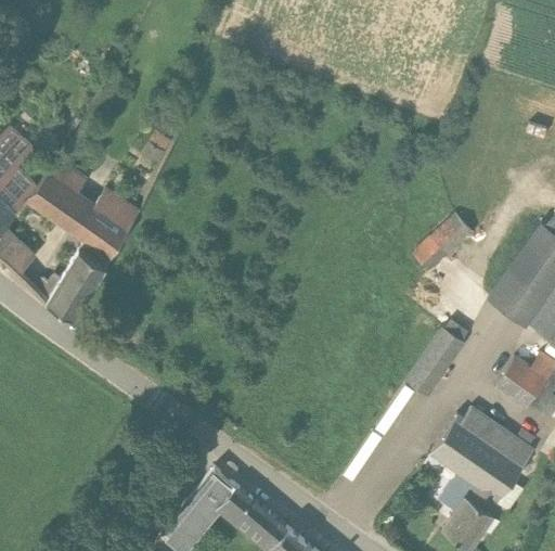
[(0,228),(3,226),(24,201),(38,184),(18,167),(34,151),(10,128),(0,137),(0,228)]
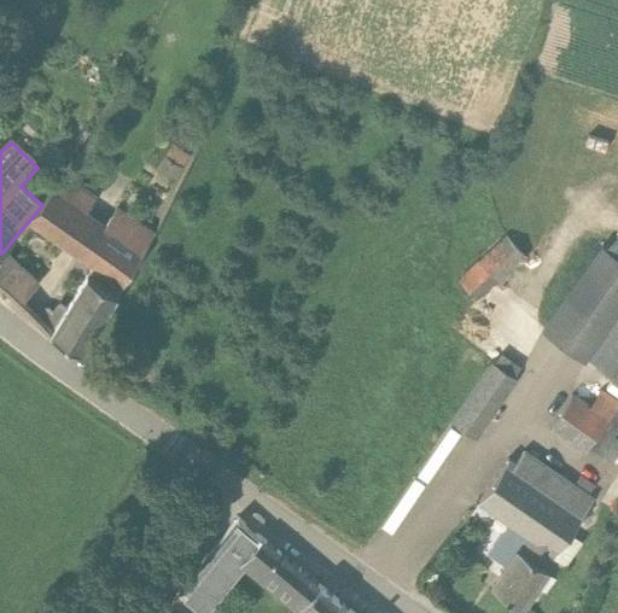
[(155,175),(174,186),(190,157),(170,147),(155,175)]
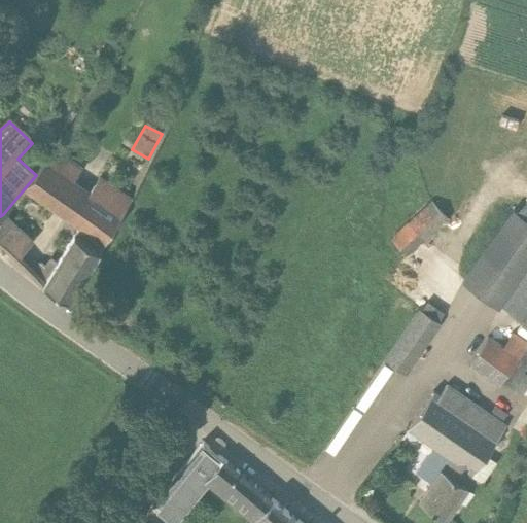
[(36,175),(23,190),(78,230),(73,237),(55,267),(49,264),(45,271),(40,268),(36,273),(33,279),(42,287),(69,303),(71,300),(130,204),(132,202),(99,180),(89,194),(74,183),(82,171),(56,152),(36,175)]
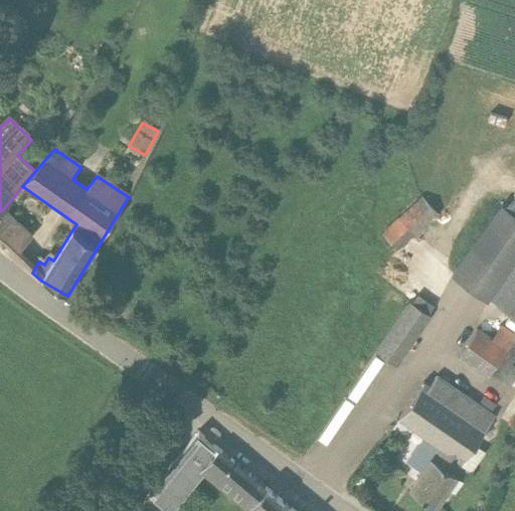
[(381,235),(398,254),(439,217),(421,198),(381,235)]
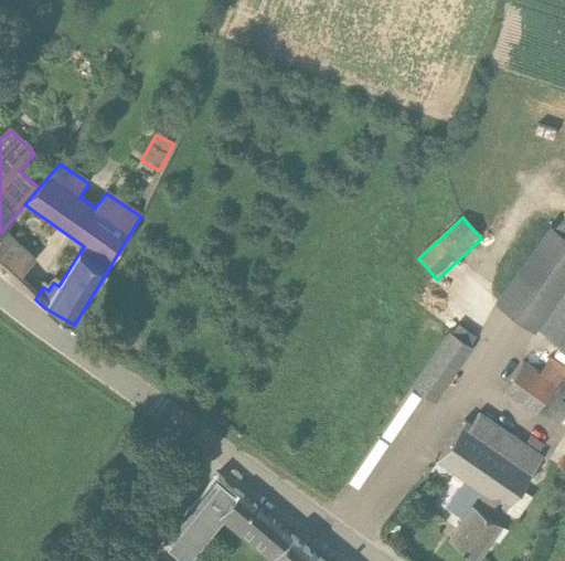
[(539,330),(564,350),(564,239),(550,228),(493,306),(535,336),(539,330)]
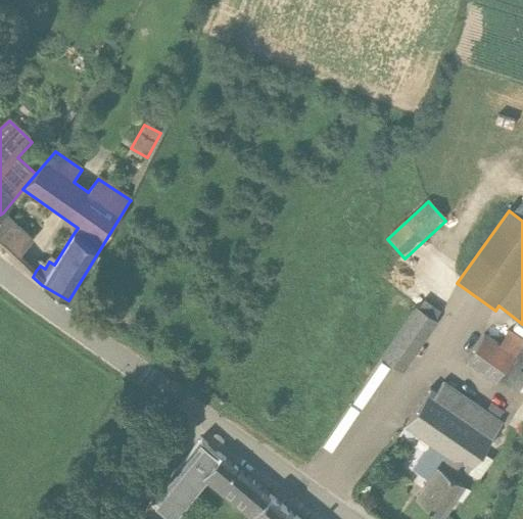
[(3,213),(0,215),(0,244),(16,261),(21,255),(34,241),(3,213)]
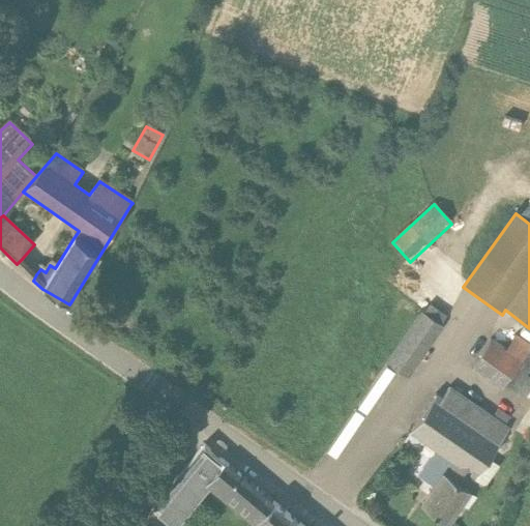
[(385,364),(409,379),(444,328),(442,327),(448,319),(430,305),(423,314),(419,312),(385,364)]
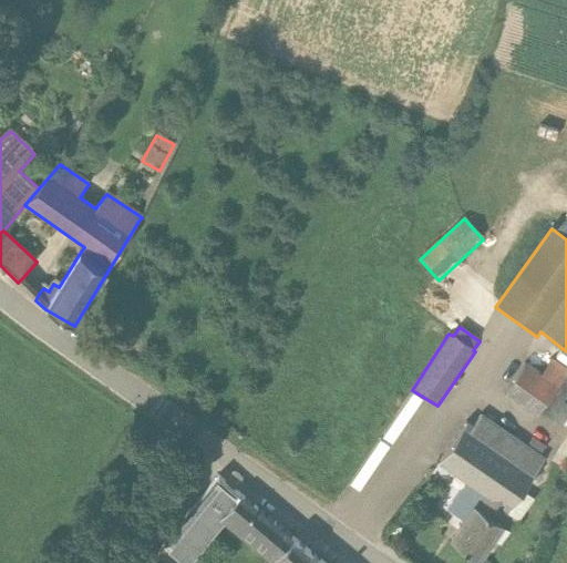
[(566,421),(566,406),(564,403),(566,398),(566,371),(553,361),(540,377),(525,366),(503,396),(536,419),(539,415),(562,430),(566,421)]
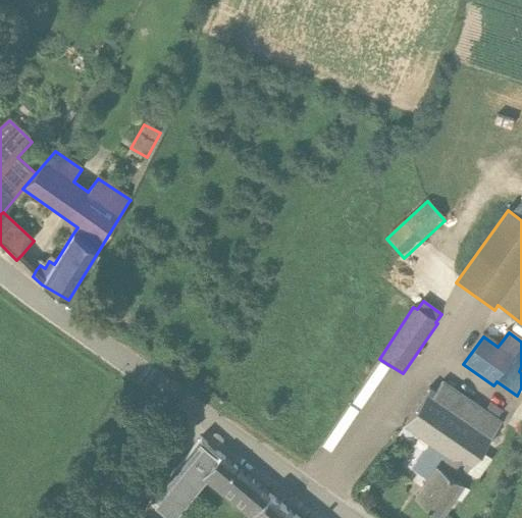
[(444,517),(465,486),(461,483),(502,424),(445,383),(444,384),(442,383),(435,393),(430,389),(403,427),(447,458),(438,468),(435,466),(413,498),(441,517),(444,517)]
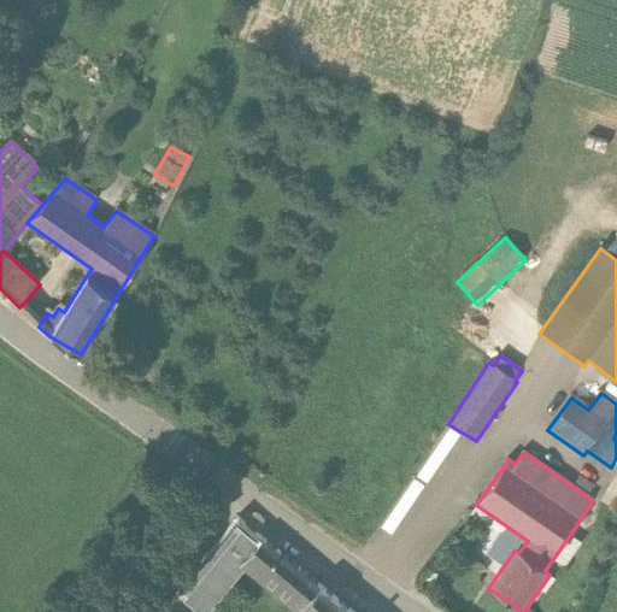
[(234,525),(180,595),(193,605),(201,611),(207,611),(240,569),(286,606),(292,611),(348,611),(334,600),(322,590),(307,578),(262,541),(260,540),(257,545),(234,525)]
